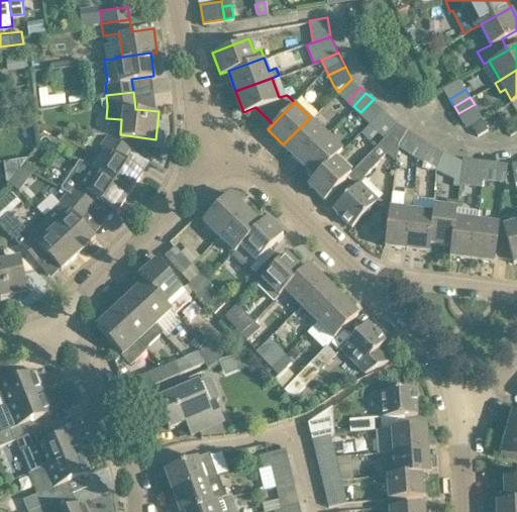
[(378,129),(385,135),(397,122),(391,116),(378,129)]
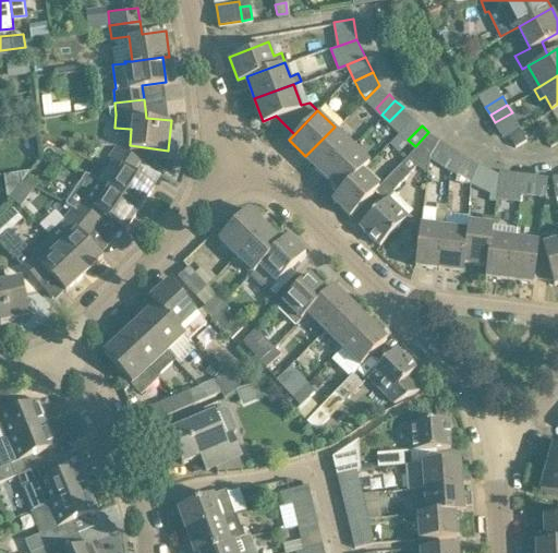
[(305,156),(323,173),(351,143),(335,127),(305,156)]
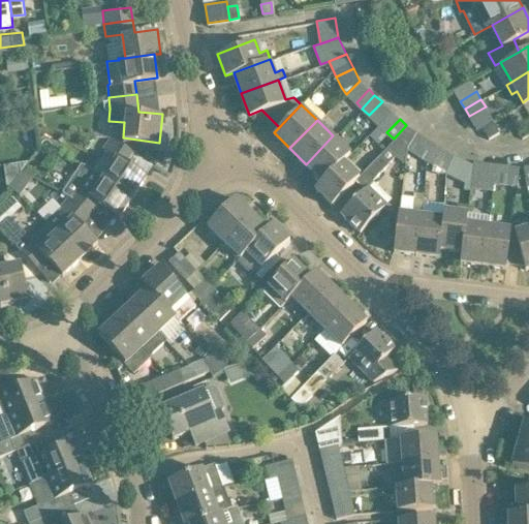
[(483,126),(489,136),(499,130),(493,120),(483,126)]
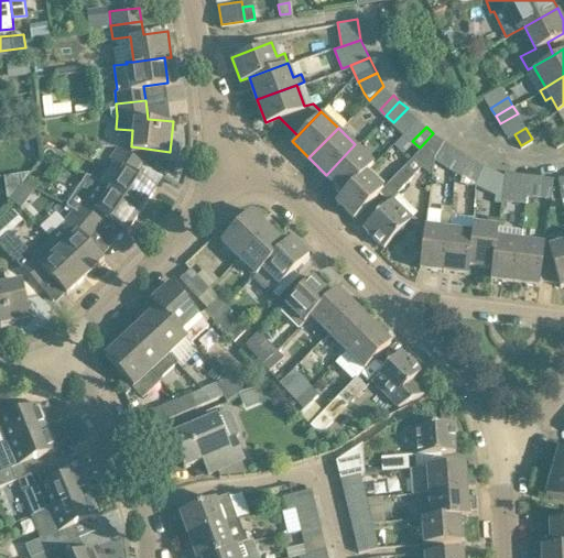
[(394,141),(400,148),(409,138),(403,132),(394,141)]
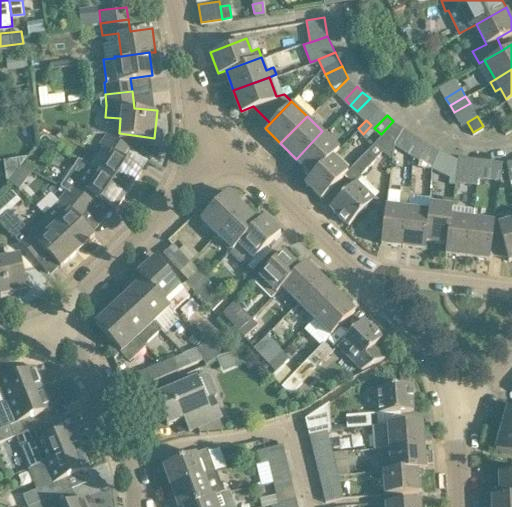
[(368,148),(351,165),(359,174),(360,173),(376,156),(385,146),(390,150),(392,152),(393,142),(403,127),(393,121),(381,134),(368,148)]
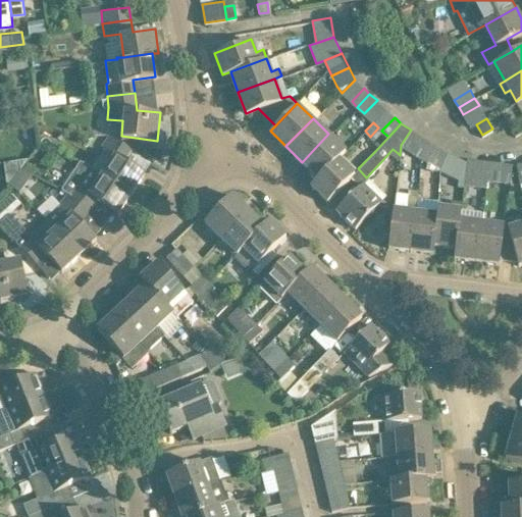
[(411,130),(401,145),(420,156),(430,141),(411,130)]
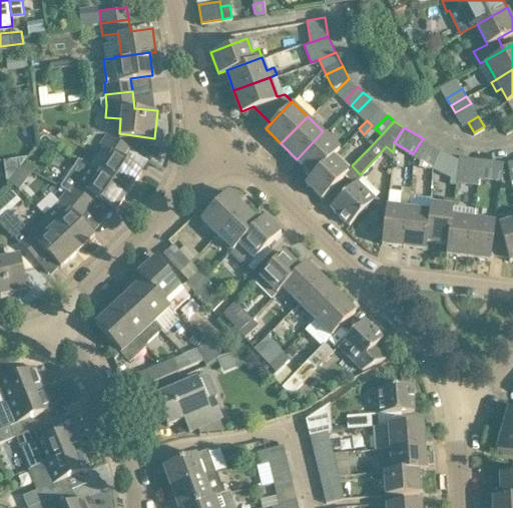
[(112,149),(100,168),(129,188),(142,169),(123,156),(130,146),(113,134),(107,130),(100,141),(112,149)]
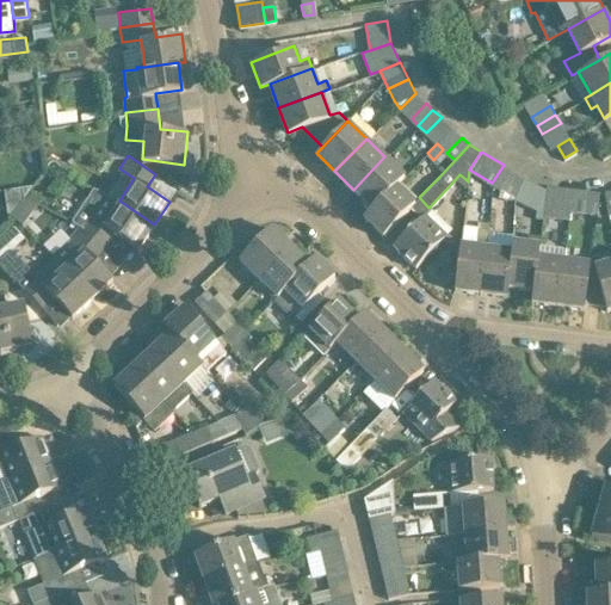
[(353,190),(371,207),(372,208),(395,183),(396,184),(403,174),(384,156),(353,190)]
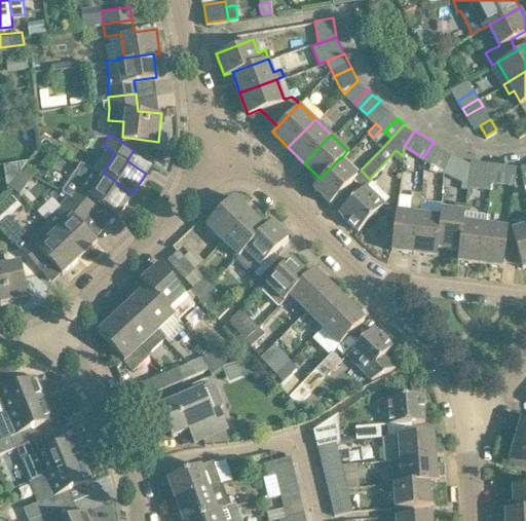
[(434,142),(423,158),(430,162),(441,147),(434,142)]
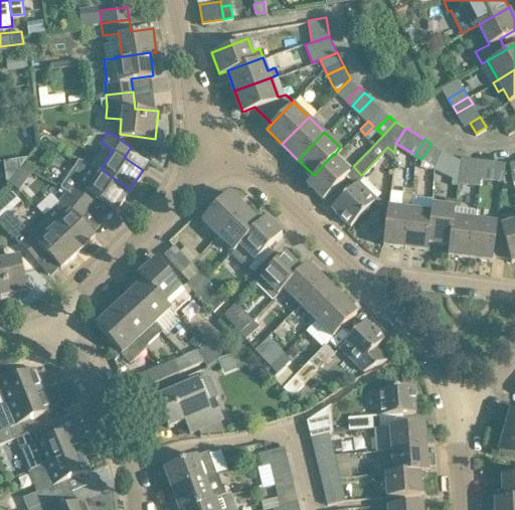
[(434,166),(442,170),(450,154),(442,150),(434,166)]
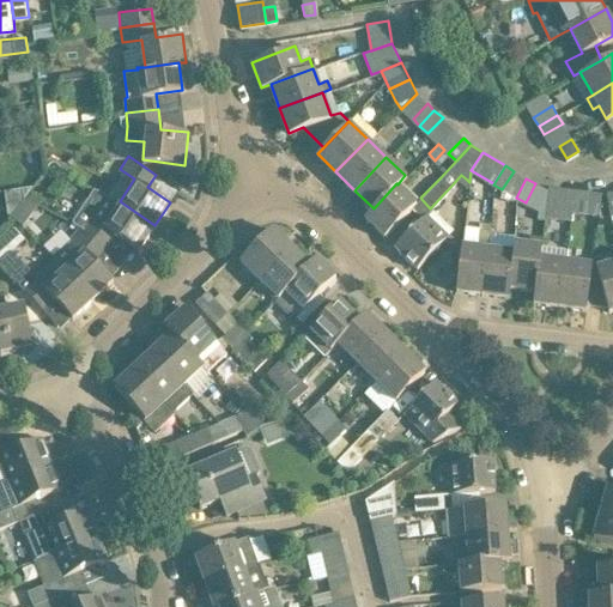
[(374,208),(372,207),(365,217),(384,235),(401,218),(416,202),(398,184),(396,183),(374,208)]
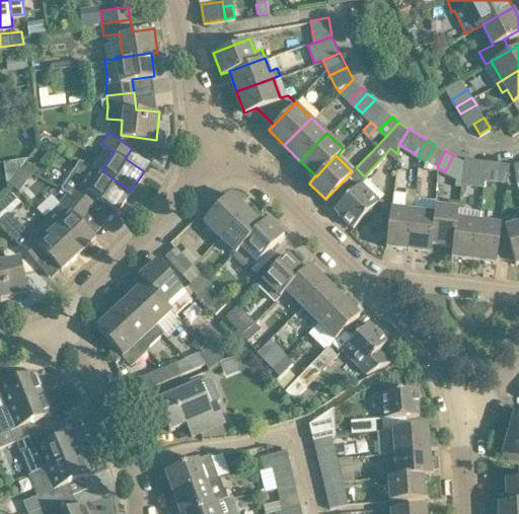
[(485,178),(487,159),(464,157),(461,181),(484,185),(485,178)]
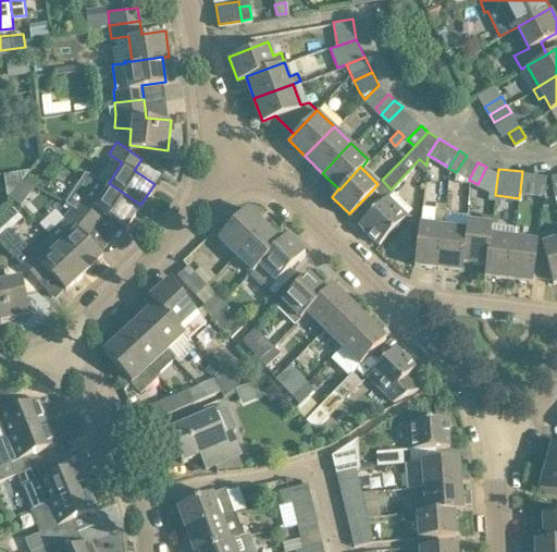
[(529,193),(532,172),(522,171),(520,192),(529,193)]
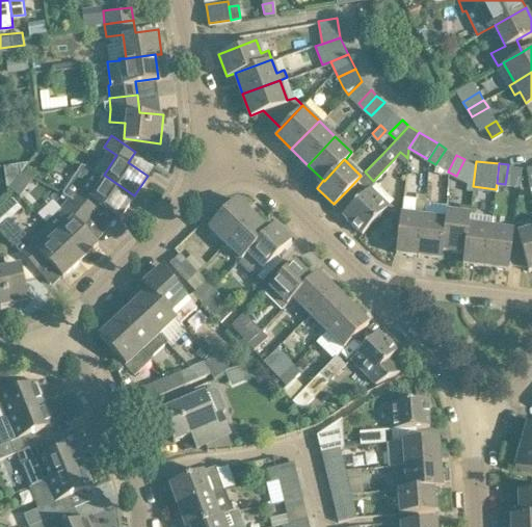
[(79,184),(70,194),(91,213),(101,203),(121,215),(134,195),(104,175),(103,176),(91,168),(80,185),(79,184)]
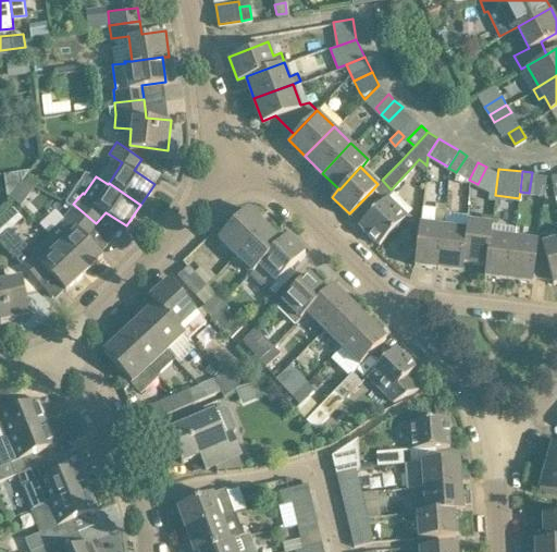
[(392,188),(391,189),(359,223),(379,242),(407,213),(396,203),(401,197),(392,188)]
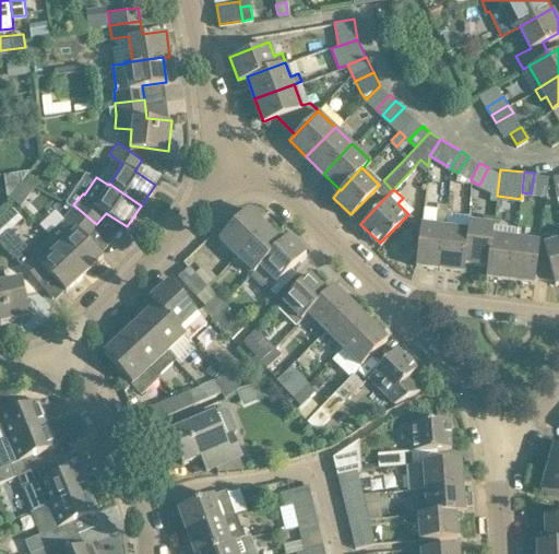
[(66,217),(49,234),(84,272),(103,255),(86,236),(96,224),(73,204),(63,215),(66,217)]
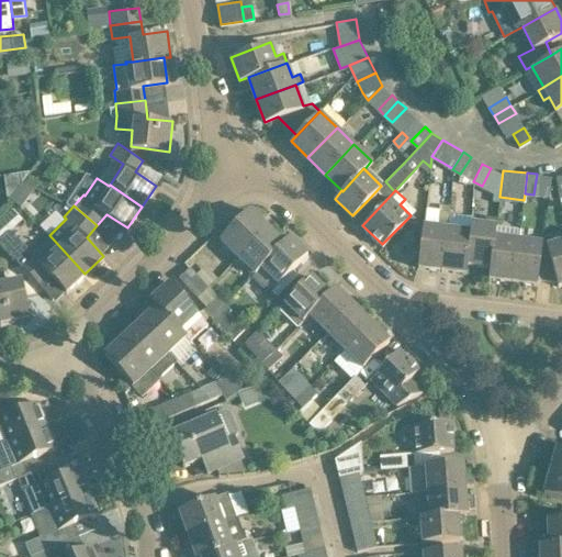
[(221,237),(238,255),(267,224),(249,208),(221,237)]
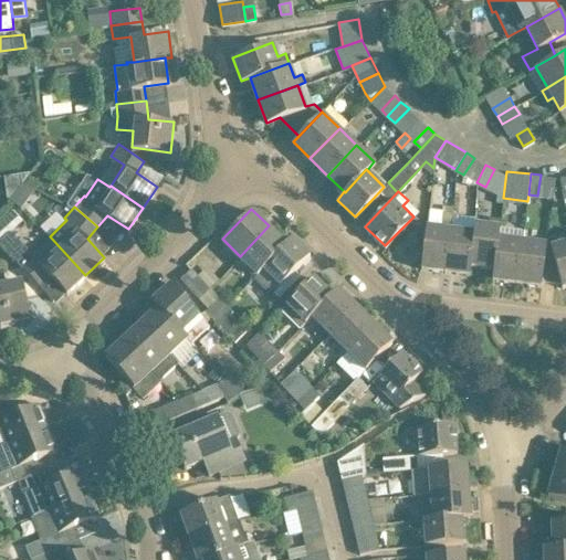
[(450,228),(444,270),(470,273),(471,264),(470,264),(475,222),(475,217),(453,213),(451,221),(450,228)]
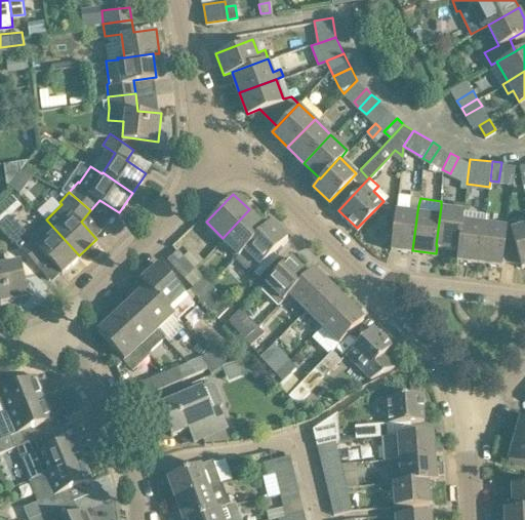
[(441,206),(436,245),(437,245),(457,248),(458,248),(462,220),(463,220),(465,208),(466,202),(454,200),(453,207),(441,206)]
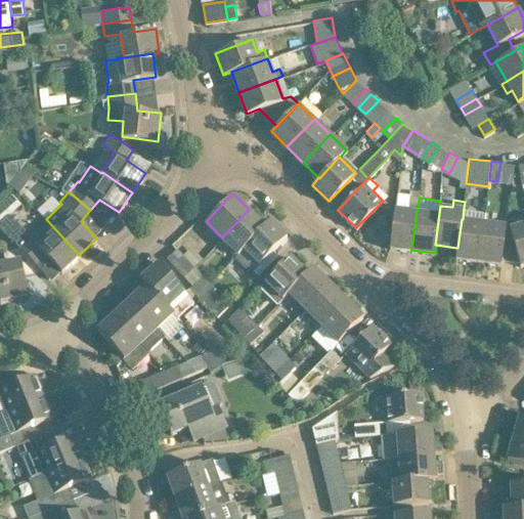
[(417,211),(395,208),(390,247),(411,250),(417,211)]
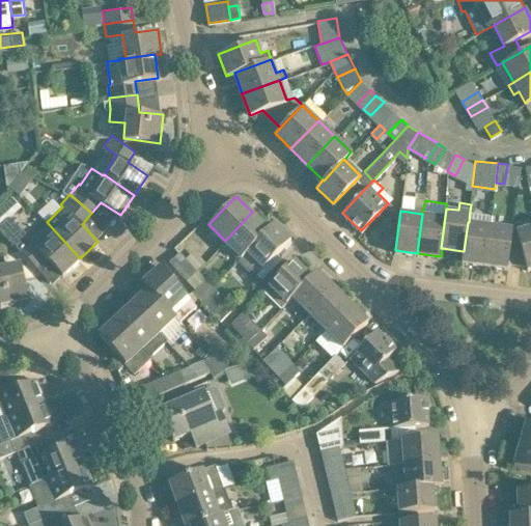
[(241,256),(247,251),(247,250),(269,228),(268,227),(252,212),(225,241),(241,256)]
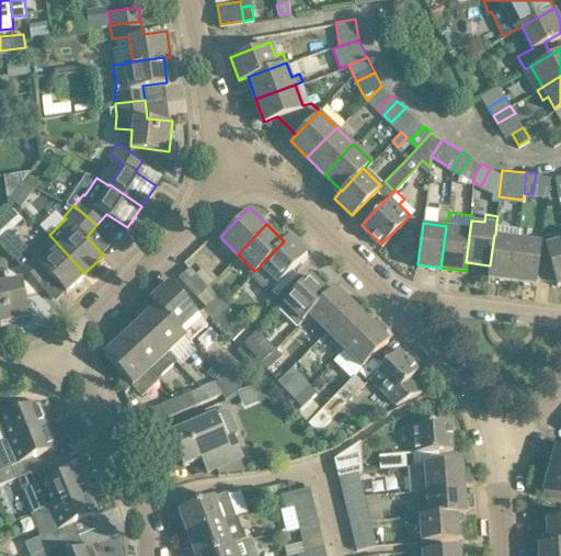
[(84,273),(49,235),(33,251),(10,227),(0,237),(0,239),(18,259),(24,265),(38,281),(49,272),(66,290),(84,273)]
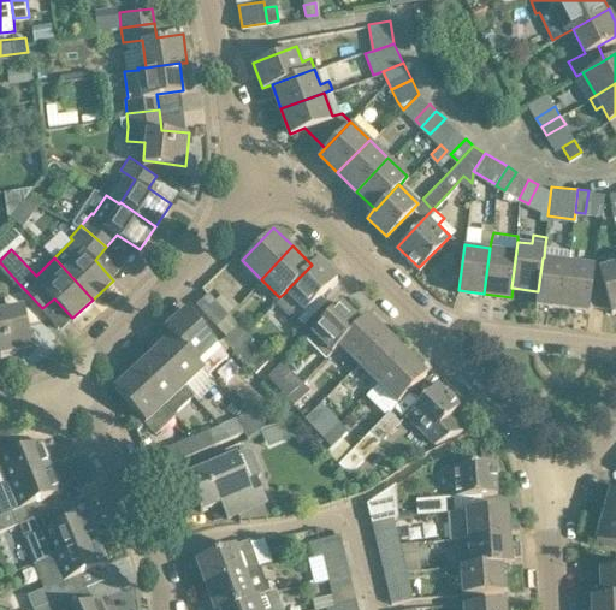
[(318,258),(311,264),(312,265),(286,290),(286,291),(279,297),(278,298),(297,318),(337,277),(318,258)]
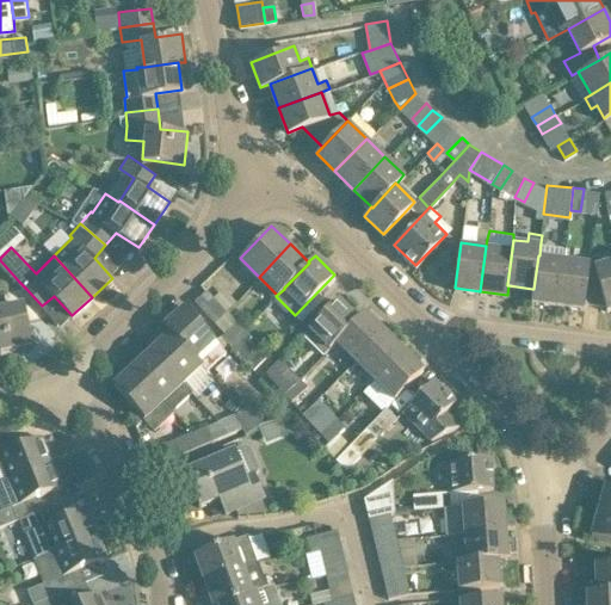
[(532,289),(531,300),(557,303),(565,259),(539,255),(538,255),(534,289),(532,289)]
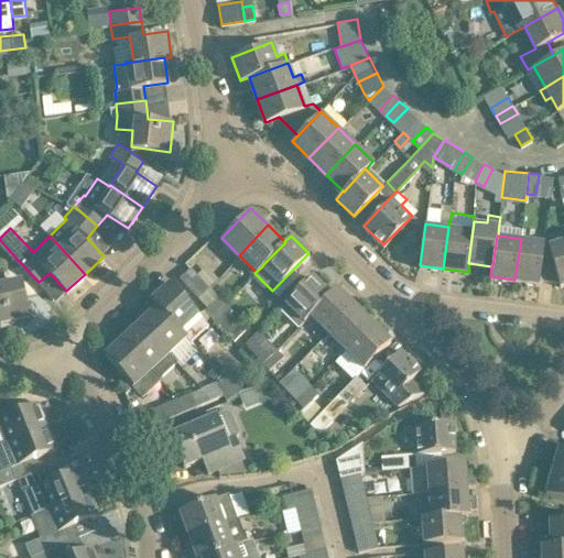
[(539,283),(540,279),(543,248),(544,242),(521,239),(514,280),(539,283)]
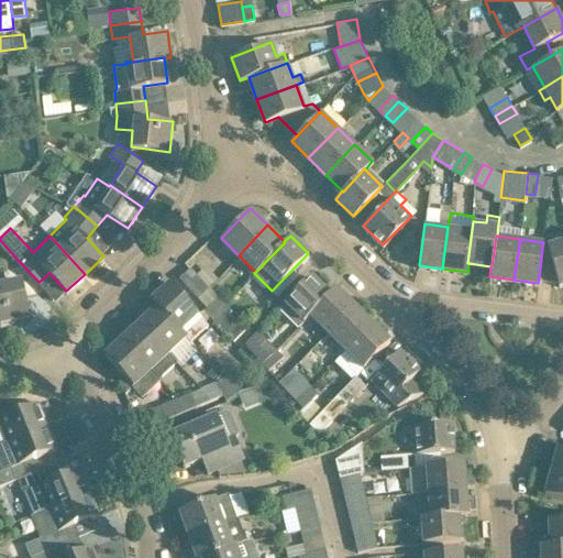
[(542,248),(539,279),(558,281),(559,284),(562,283),(562,240),(548,244),(549,249),(542,248)]
